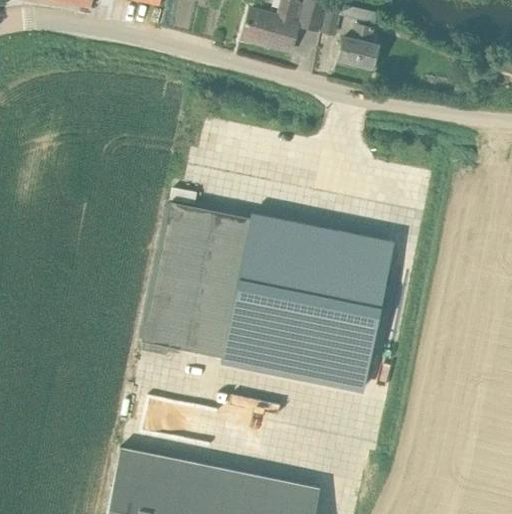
[(46,0),(92,9),(94,0),(46,0)]
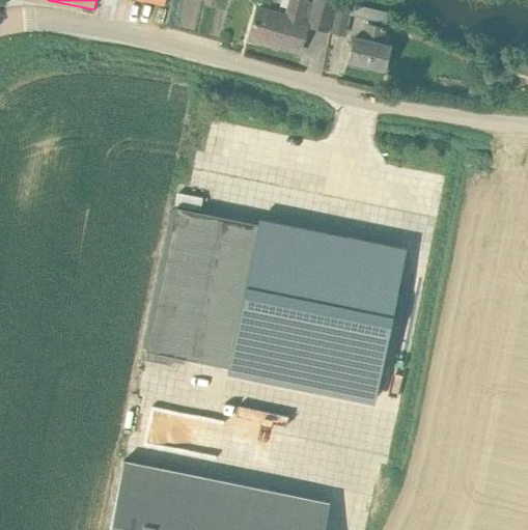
[(260,8),(257,21),(251,42),(268,46),(269,43),(278,45),(278,47),(302,53),(309,27),(330,33),(338,4),(325,0),(316,0),(315,5),(309,4),(309,3),(300,0),(292,0),(288,16),(260,8)]
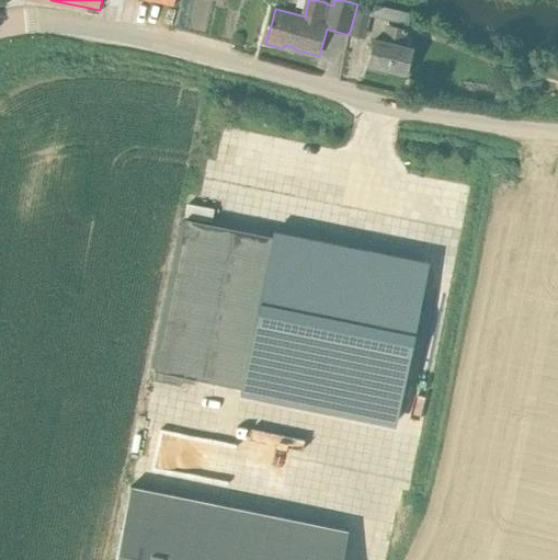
[(360,3),(351,38),(366,41),(372,15),(393,19),(394,11),(360,3)]
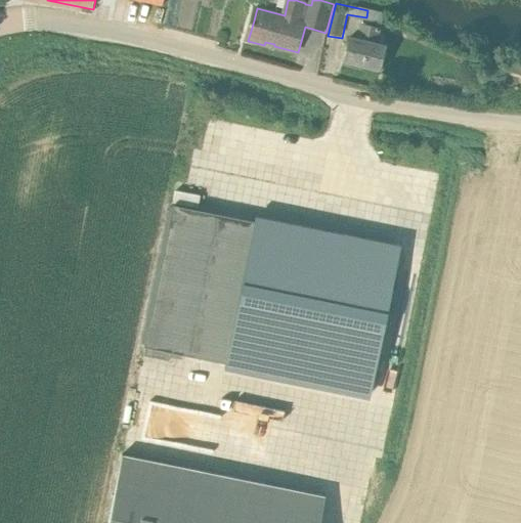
[(352,35),(350,45),(345,66),(363,70),(364,67),(380,71),(385,50),(387,44),(376,41),(381,27),(364,22),(360,37),(352,35)]
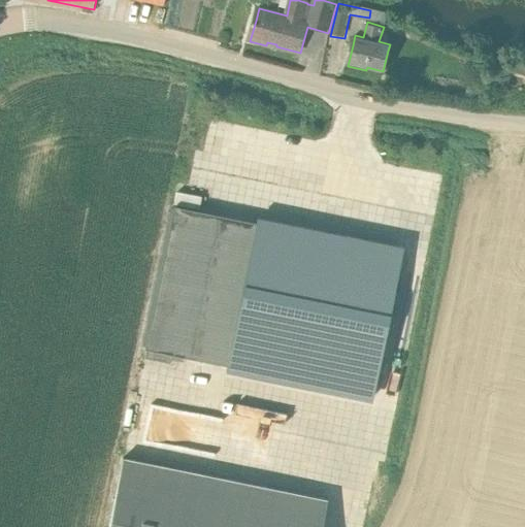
[(490,62),(486,75),(494,78),(498,65),(490,62)]
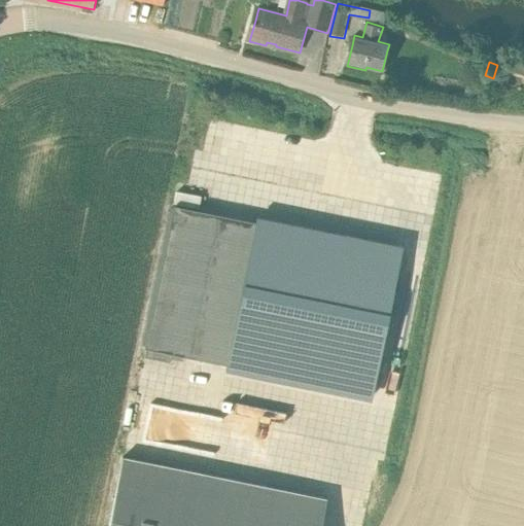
[(501,68),(496,80),(510,85),(514,73),(501,68)]
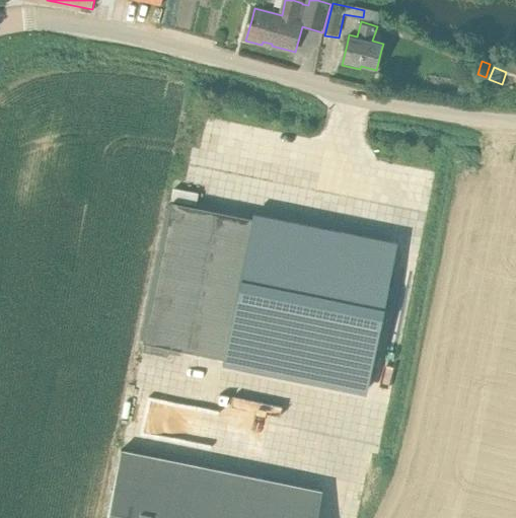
[(515,68),(509,67),(507,76),(515,77),(515,68)]
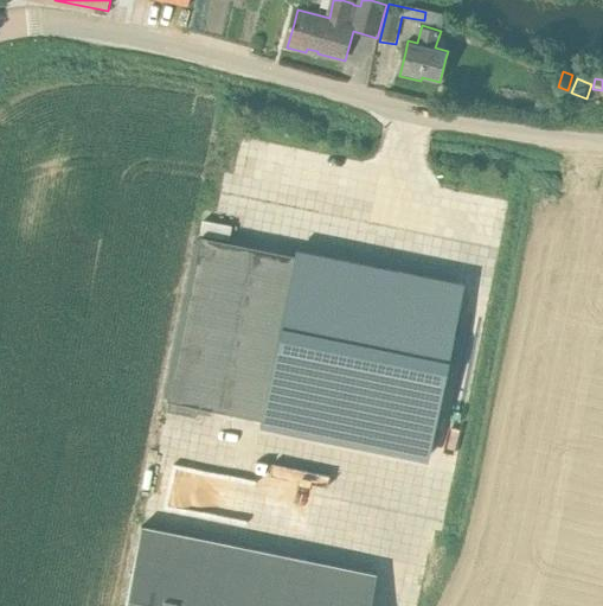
[(205,222),(203,236),(231,241),(233,227),(205,222)]
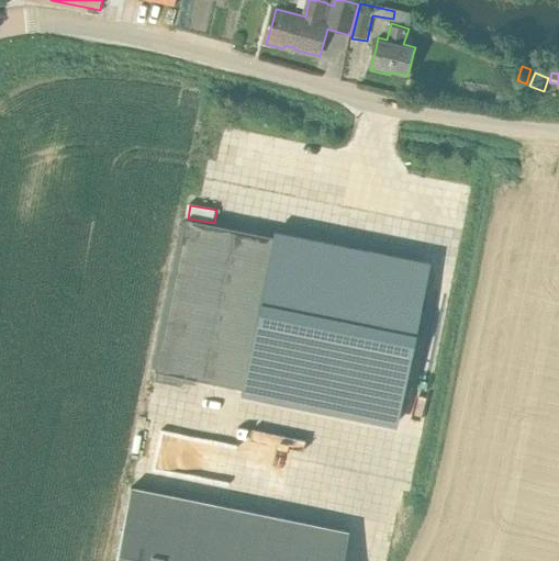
[(185,379),(399,422),(429,270),(373,259),(377,244),(334,235),(331,250),(188,221),(157,373),(158,373),(156,382),(183,388),(185,379)]
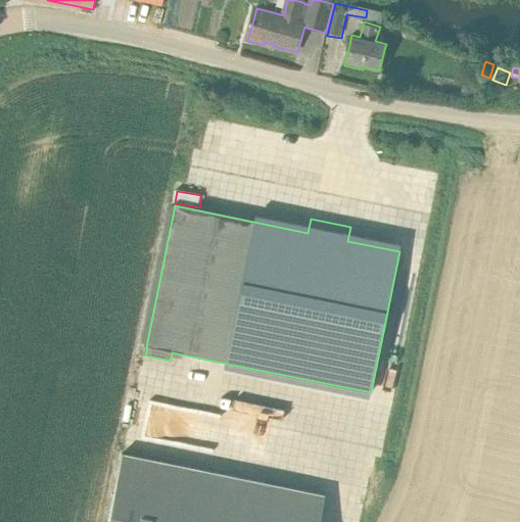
[(124,455),(109,521),(320,521),(326,495),(124,455)]
